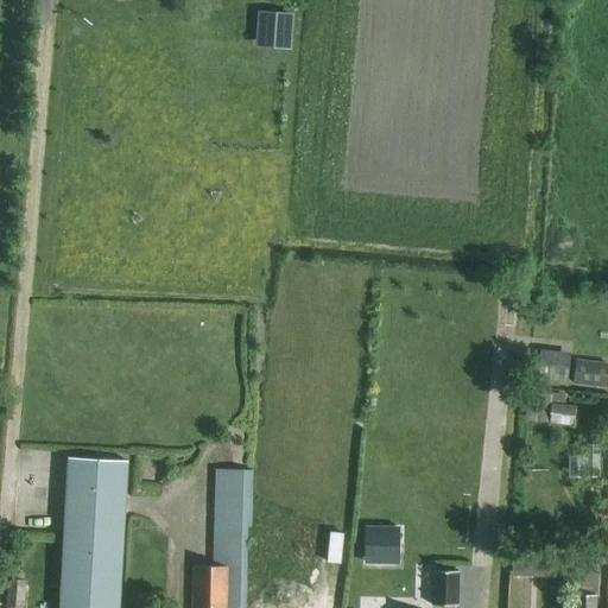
[(293,46),(293,11),(259,10),(258,46),(293,46)]
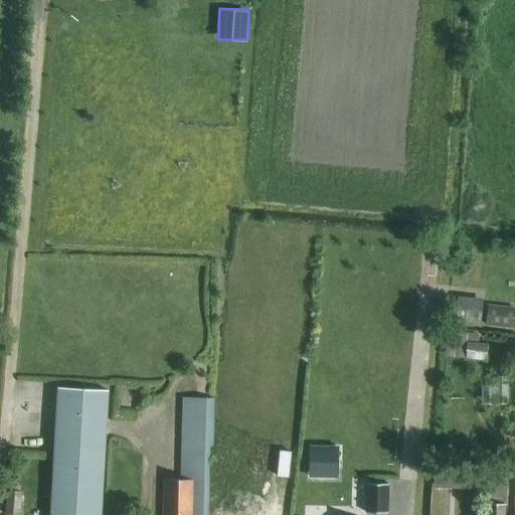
[(481,326),(483,301),(457,298),(455,323),(481,326)]
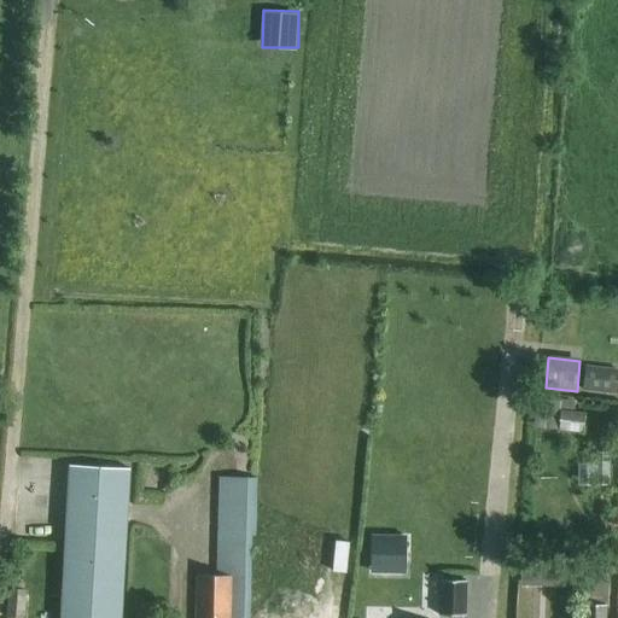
[(617,371),(584,367),(582,394),(617,397),(617,388),(617,371)]
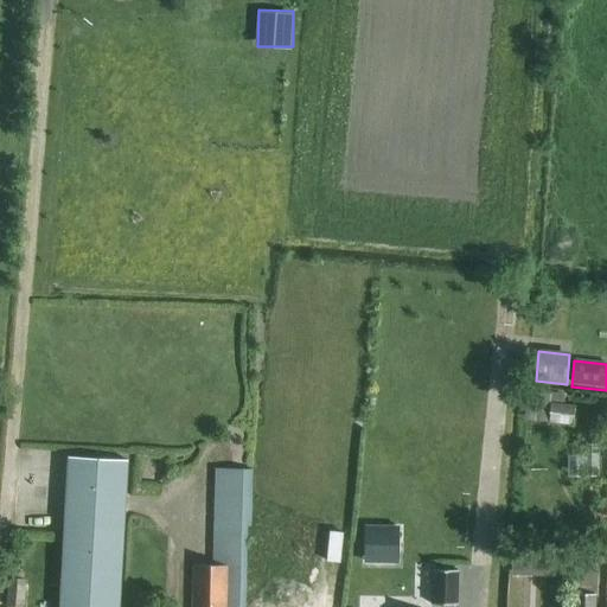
[(315,500),(325,383),(282,379),(273,499),(302,502),(293,606),(328,606),(337,503),(315,500)]
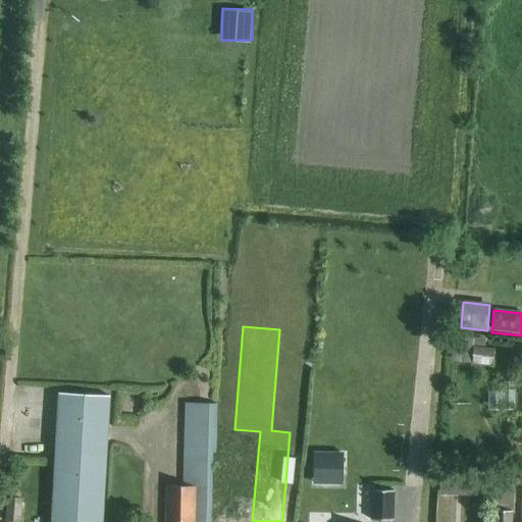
[(491,367),(493,350),(473,347),(471,365),(491,367)]
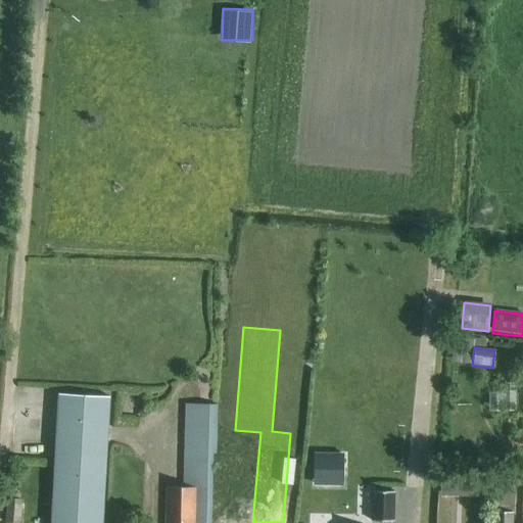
[(491,409),(520,409),(520,381),(491,381),(491,409)]
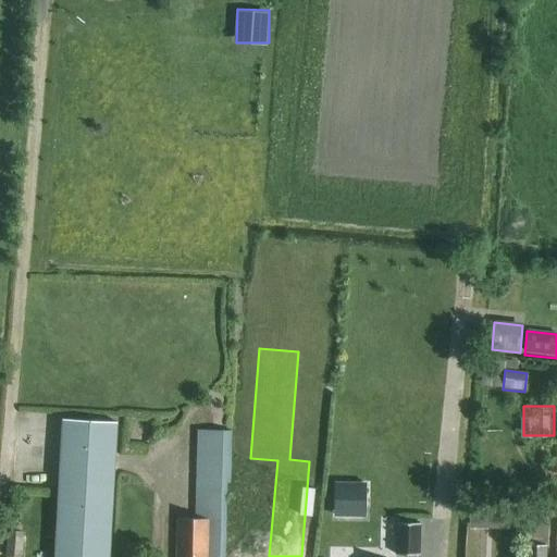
[(63,420),(59,495),(54,556),(108,556),(116,423),(63,420)]
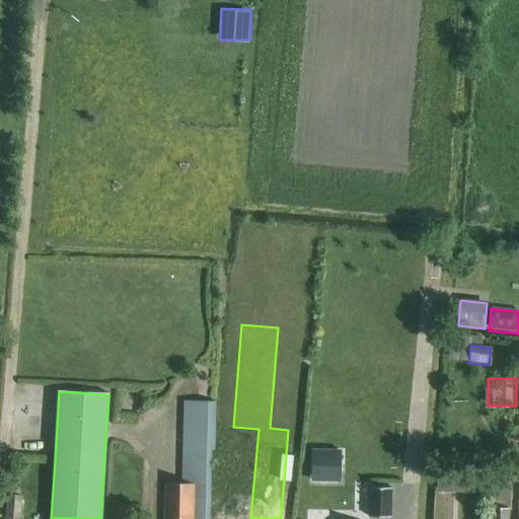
[(209,518),(211,449),(214,449),(215,402),(183,402),(181,485),(165,484),(164,518),(209,518)]
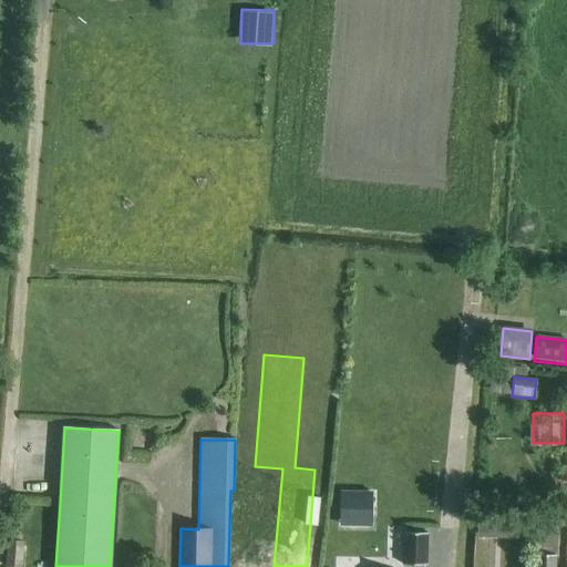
[(356,519),(356,507),(371,507),(371,493),(341,493),(340,519),(356,519)]
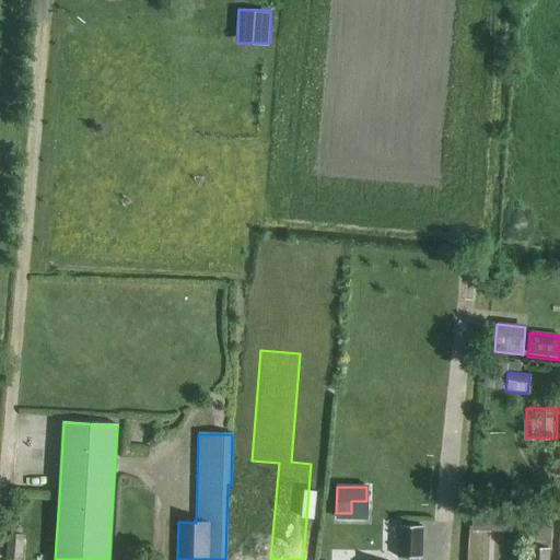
[(498,514),(497,532),(521,533),(522,515),(498,514)]
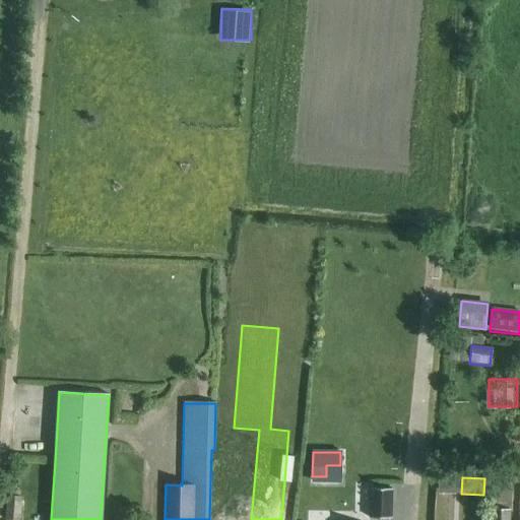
[(369,490),(368,519),(391,519),(392,490),(369,490)]
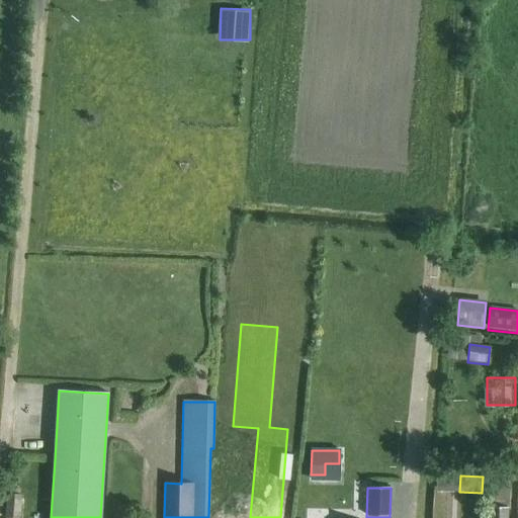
[(7,495),(5,517),(19,517),(20,495),(7,495)]
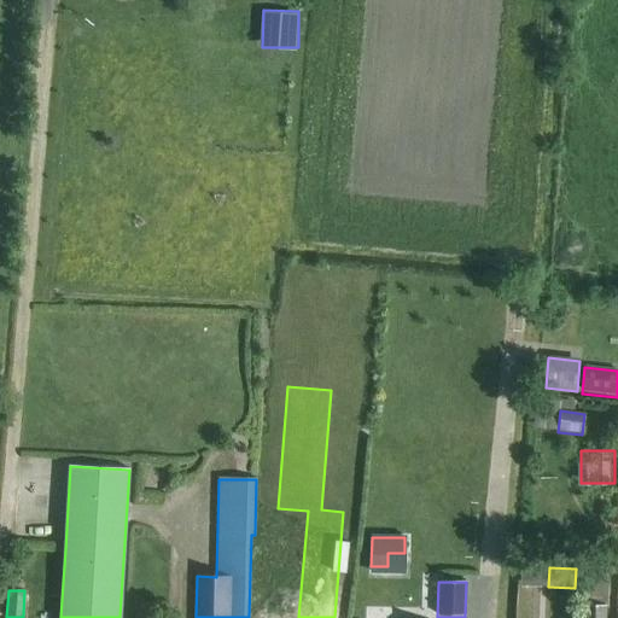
[(606,617),(606,606),(583,606),(582,617),(606,617)]
